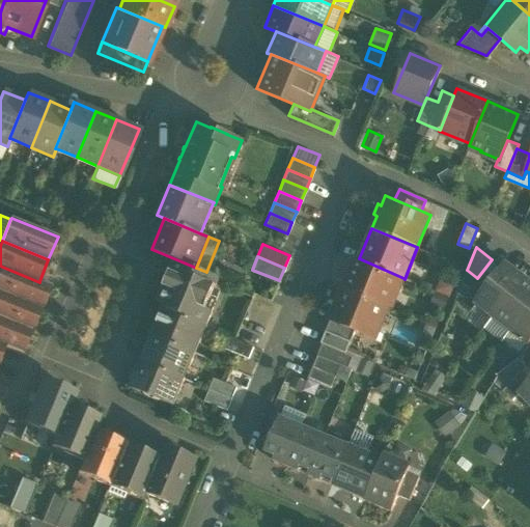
[(398,290),(403,278),(359,258),(355,256),(342,287),(388,307),(394,292),(398,290)]
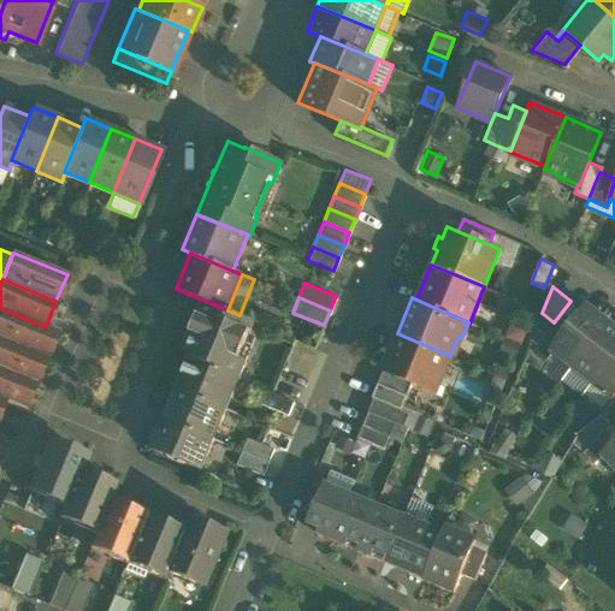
[(191,351),(189,357),(238,378),(246,360),(238,357),(253,321),(240,315),(202,300),(183,349),(191,351)]
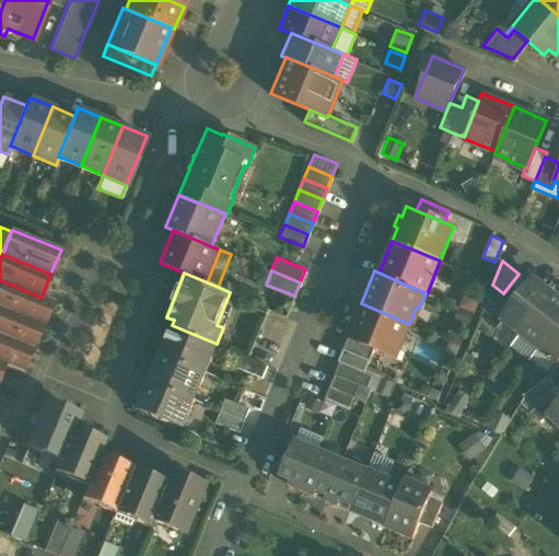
[(501,319),(520,333),(551,291),(533,277),(522,292),(507,312),(501,319)]
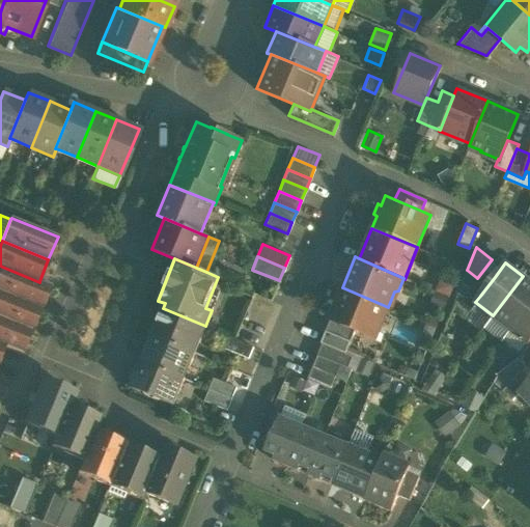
[(2,268),(0,273),(0,290),(39,308),(49,286),(39,282),(2,267),(2,268)]
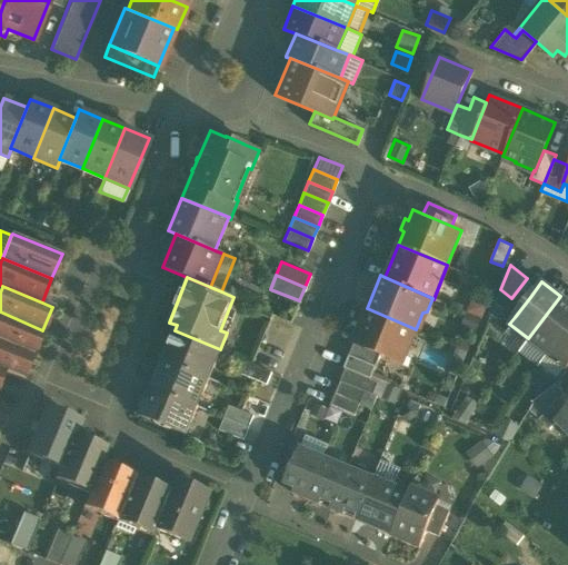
[(530,297),(519,288),(511,298),(500,289),(495,301),(515,317),(530,297)]
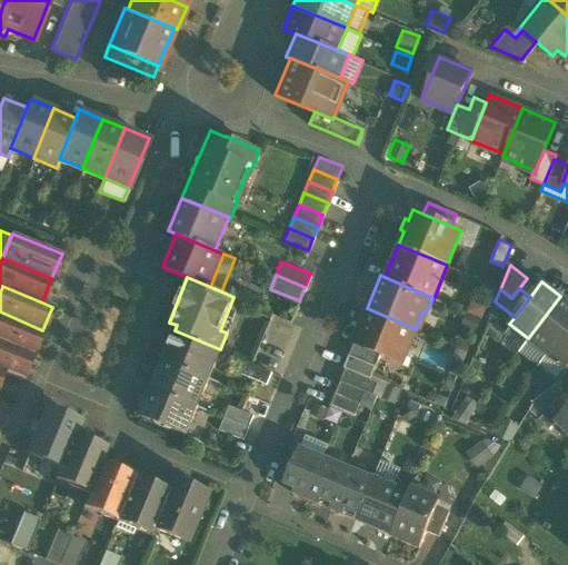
[(472,296),(466,310),(481,317),(487,301),(472,296)]
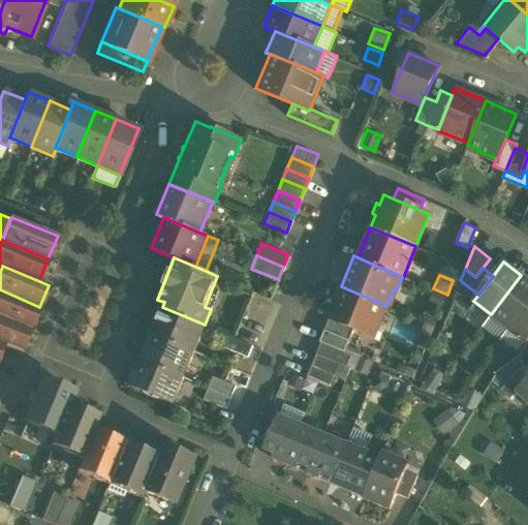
[(491,314),(508,328),(527,301),(527,280),(521,275),(491,314)]
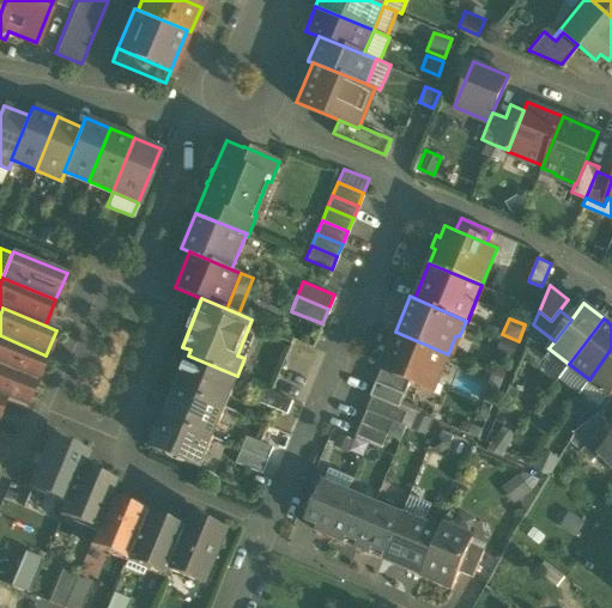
[(410,380),(417,383),(429,377),(431,372),(440,375),(448,354),(395,332),(380,368),(410,380)]
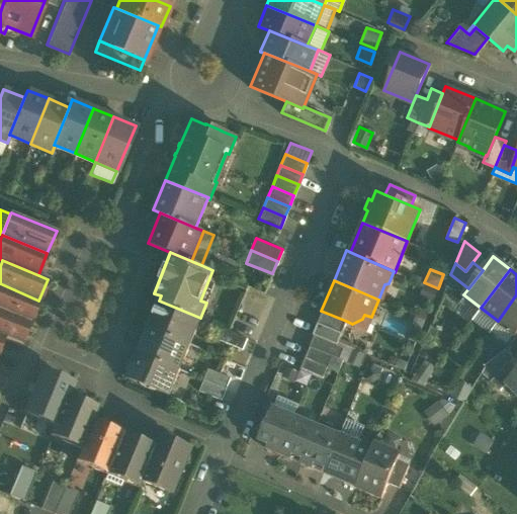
[(438,288),(424,282),(419,295),(432,301),(438,288)]
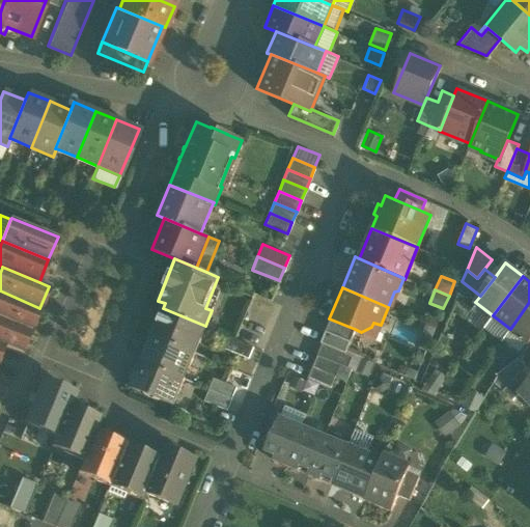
[(0,316),(30,330),(39,308),(0,290),(0,316)]
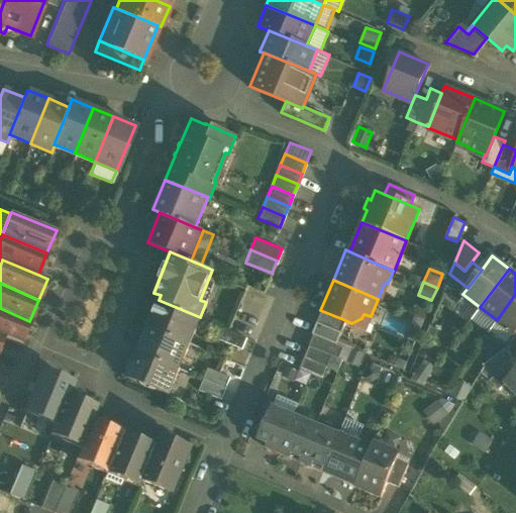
[(480,307),(462,294),(451,308),(469,322),(471,319),(480,307)]
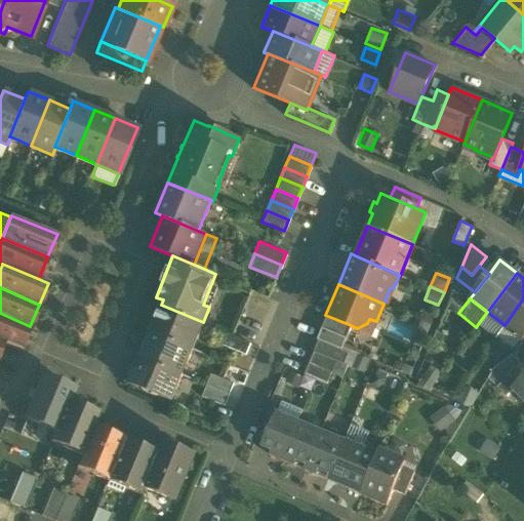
[(523,298),(505,325),(522,338),(523,335),(523,298)]
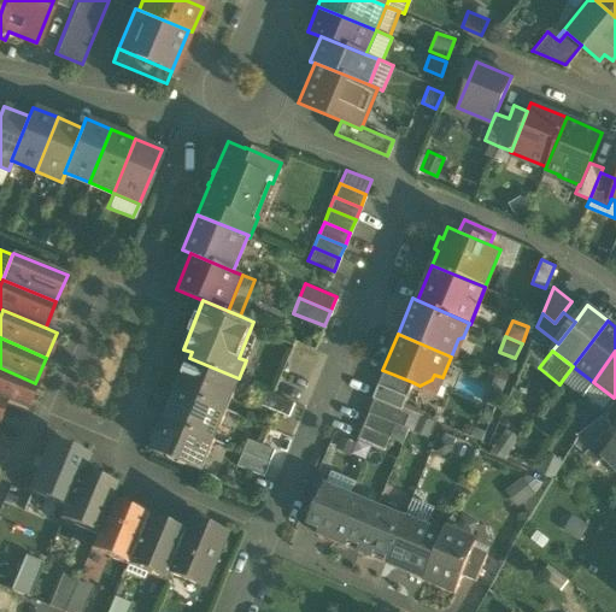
[(186,368),(177,388),(227,409),(227,406),(226,406),(230,395),(232,396),(239,378),(189,358),(185,368),(186,368)]
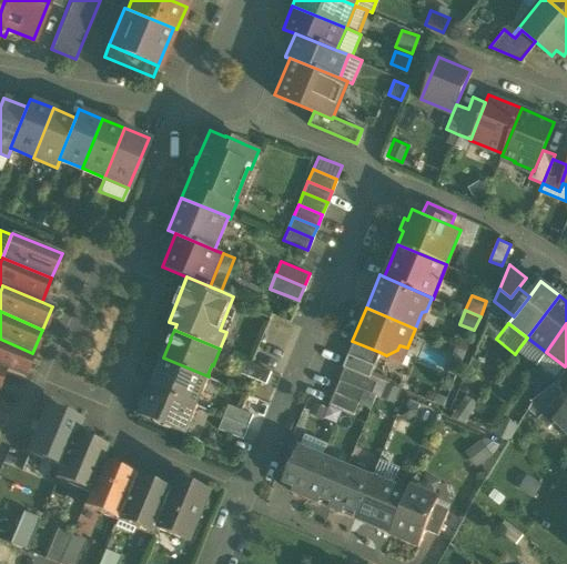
[(527,338),(517,351),(536,365),(546,352),(527,338)]
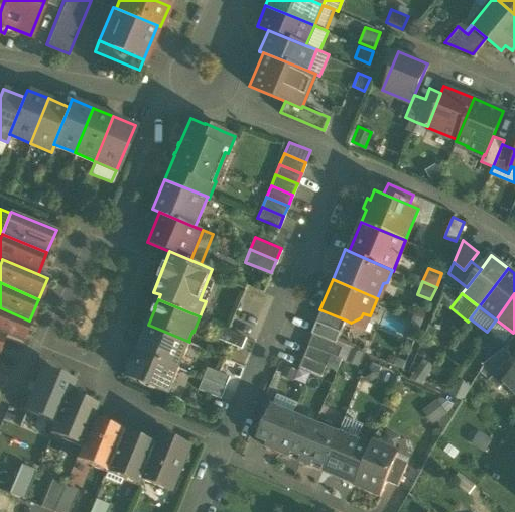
[(0,333),(4,335),(3,336),(20,343),(20,342),(29,321),(0,307),(0,333)]
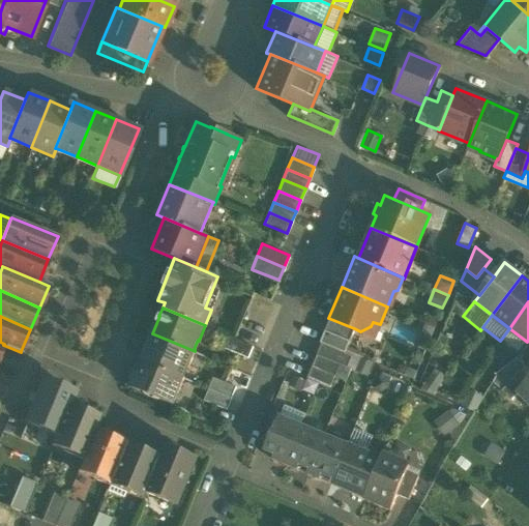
[(328,318),(324,329),(349,340),(354,328),(328,318)]
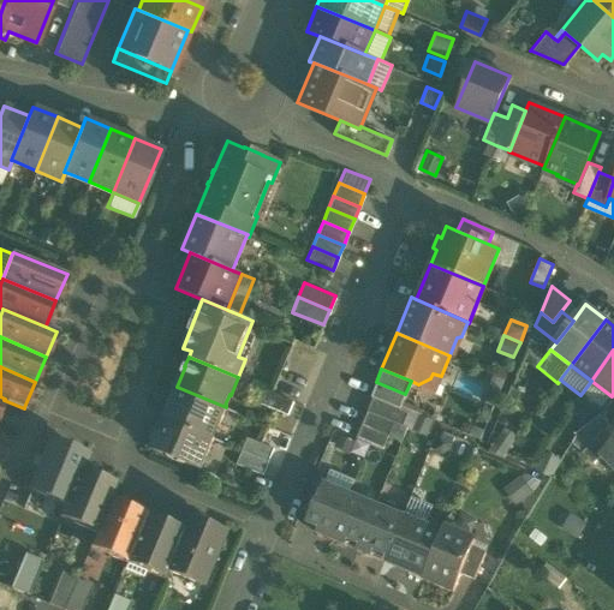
[(430,378),(418,384),(435,390),(441,376),(433,374),(430,378)]
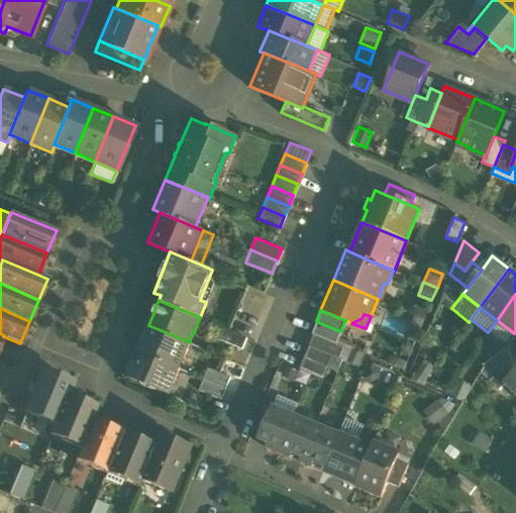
[(497,320),(488,332),(505,345),(514,333),(497,320)]
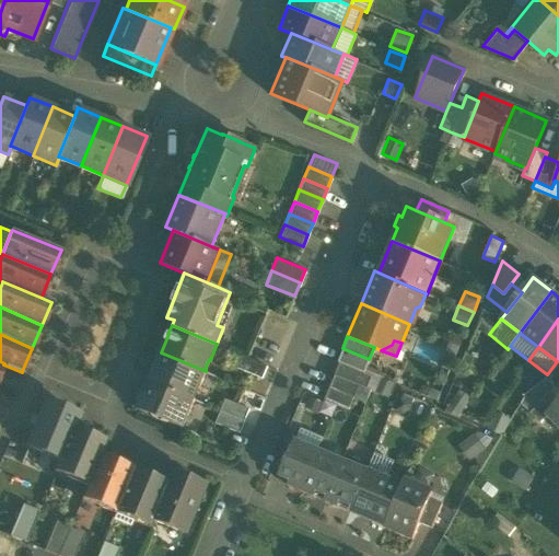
[(337,360),(339,361),(363,371),(364,369),(369,359),(342,348),(337,360)]
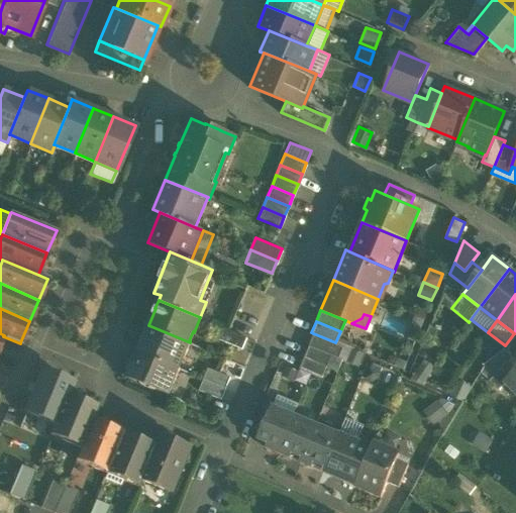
[(183,357),(190,342),(148,325),(147,324),(144,333),(137,350),(179,368),(180,366),(179,366),(182,356),(183,357)]
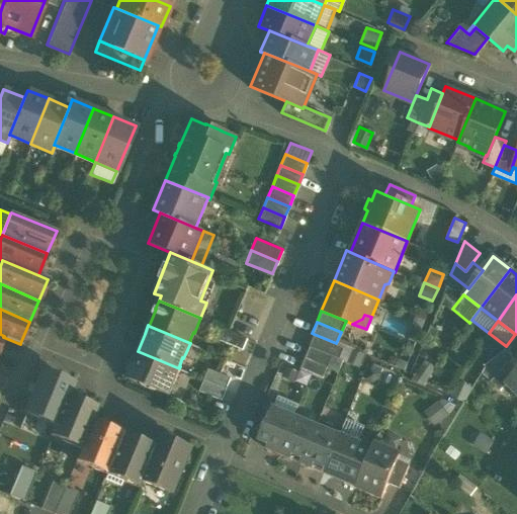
[(220,338),(242,347),(247,336),(225,327),(220,338)]
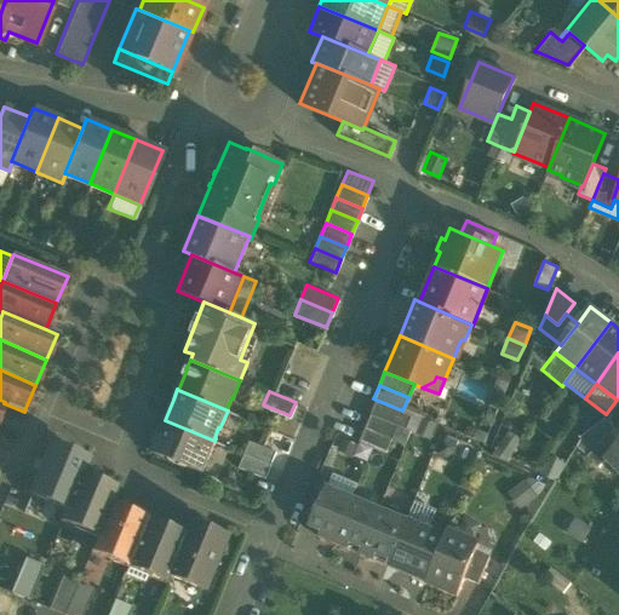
[(402,411),(376,400),(370,413),(396,424),(406,427),(411,414),(402,411)]
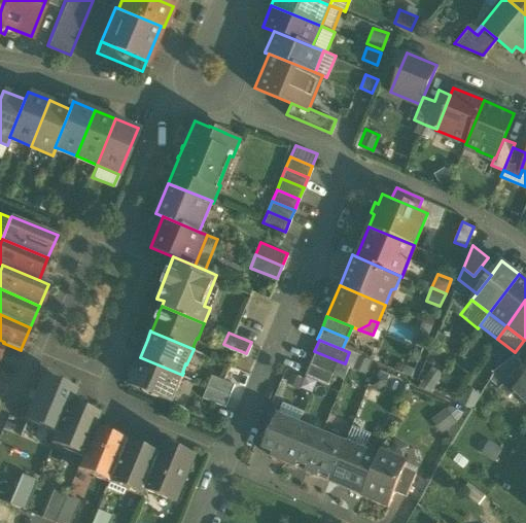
[(310,362),(332,372),(337,360),(314,351),(310,362)]
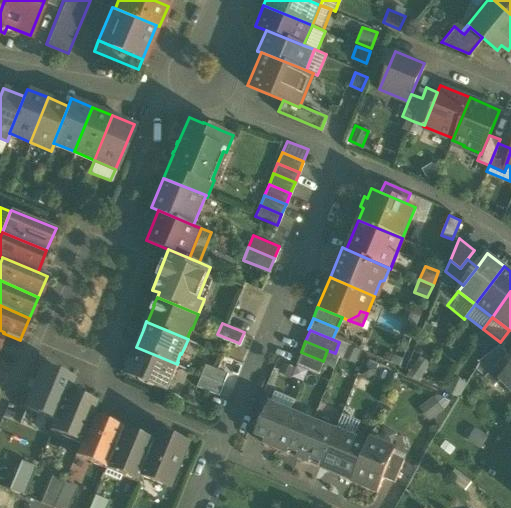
[(361,348),(348,343),(342,357),(355,362),(361,348)]
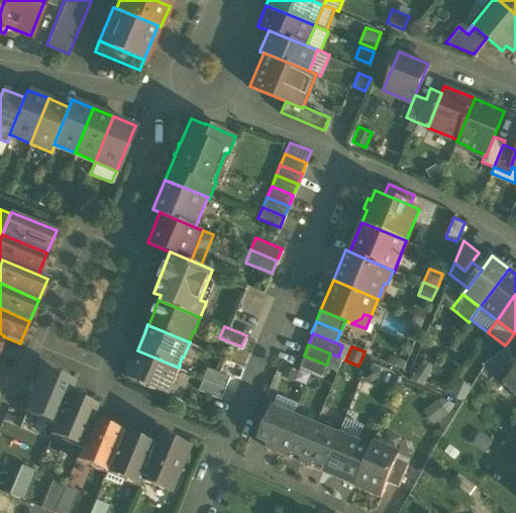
[(480,371),(489,379),(507,360),(508,360),(512,354),(503,347),(502,348),(483,363),(484,364),(480,371)]
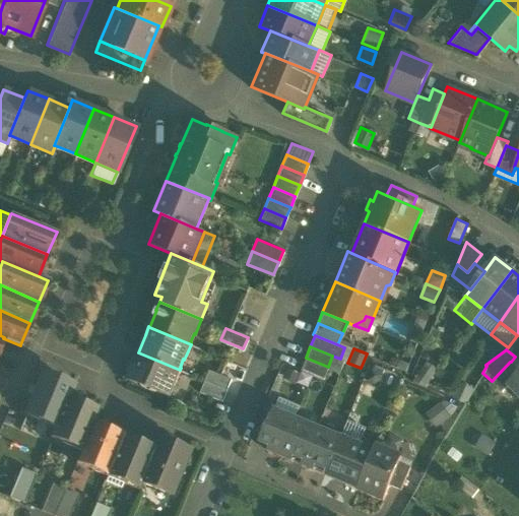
[(174,385),(180,370),(138,352),(138,351),(134,361),(135,361),(128,378),(141,384),(140,384),(143,387),(147,388),(151,390),(155,391),(155,390),(170,395),(170,394),(169,393),(173,384),(174,385)]
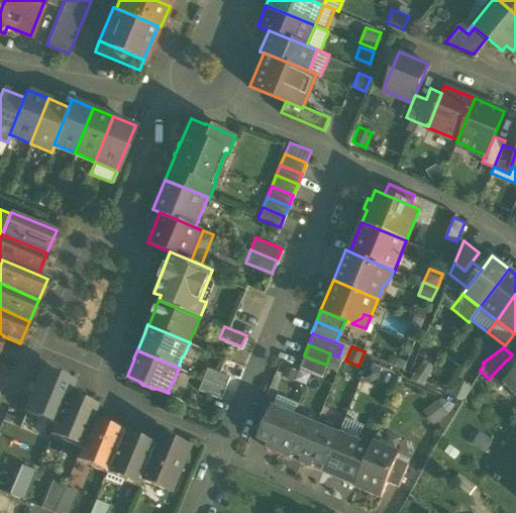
[(326,365),(326,366),(337,371),(342,358),(338,356),(330,353),(326,365)]
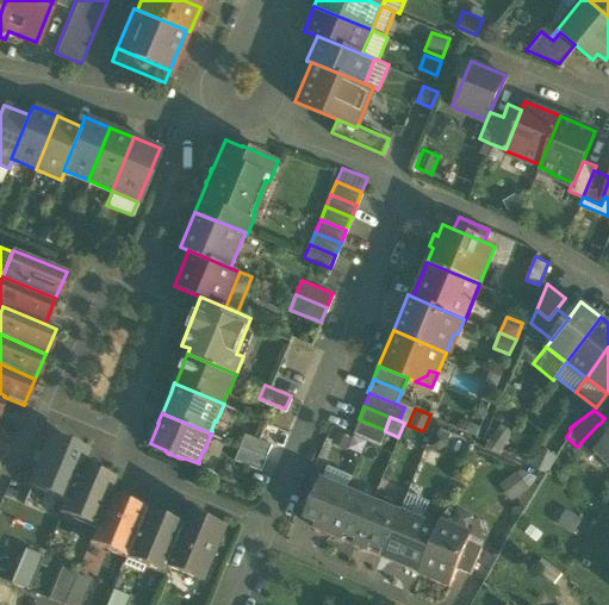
[(367,438),(379,443),(385,431),(385,430),(359,419),(353,432),(367,438)]
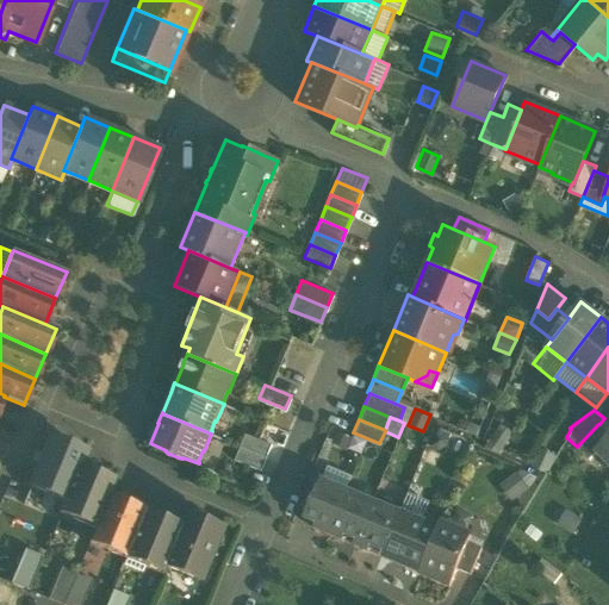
[(499,422),(483,444),(498,451),(514,432),(499,422)]
